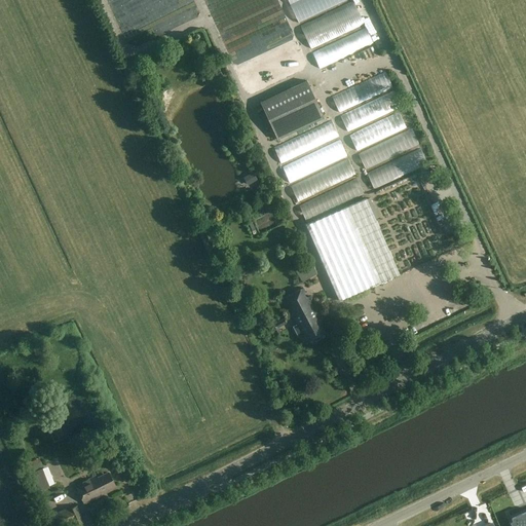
[(288,0),(302,31),(354,7),(351,0),(288,0)]
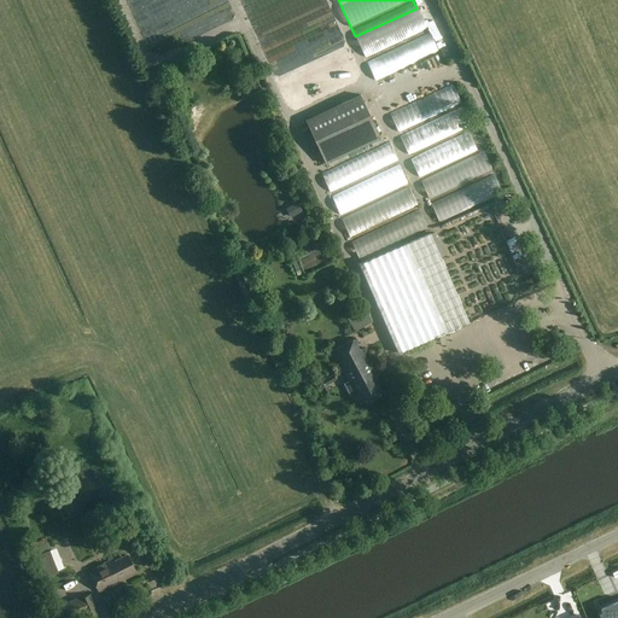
[(435,48),(426,30),(417,9),(355,36),(373,76),(435,48)]
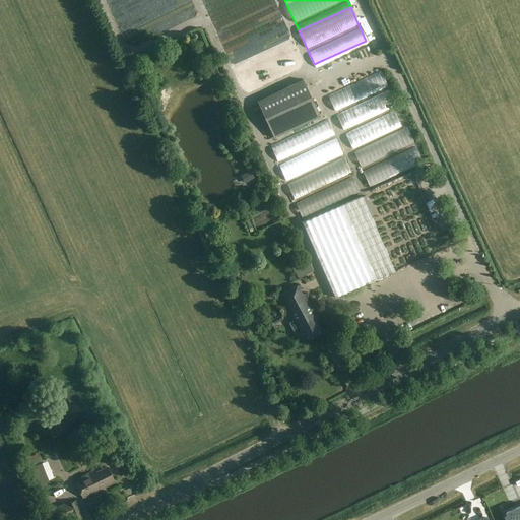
[(398,108),(391,90),(383,73),(330,95),(372,189),(423,164),(406,129),(403,130),(394,110),(398,108)]
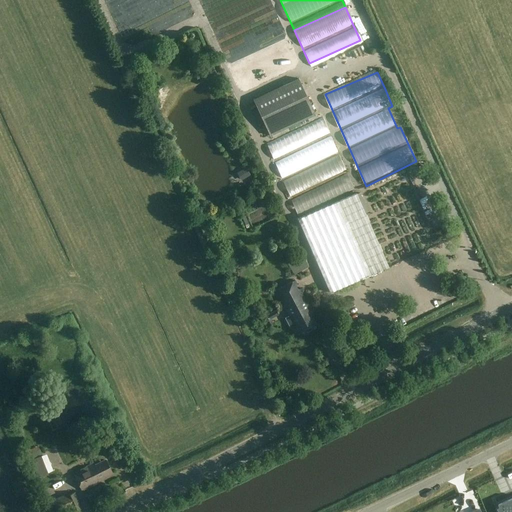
[(315,115),(298,78),(253,100),(270,136),(315,115)]
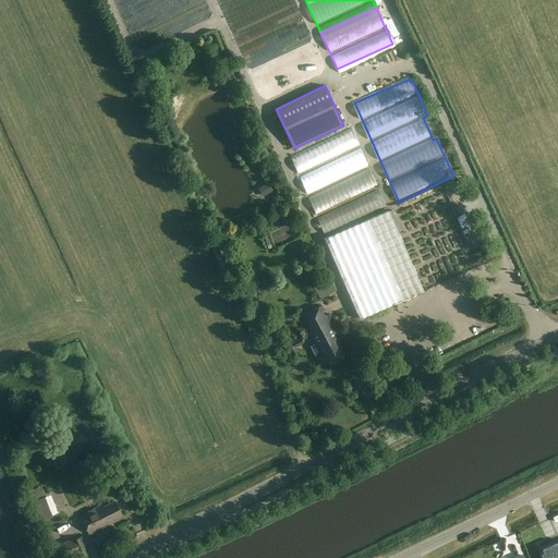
[(352,130),(290,157),(324,233),(387,205),(352,130)]
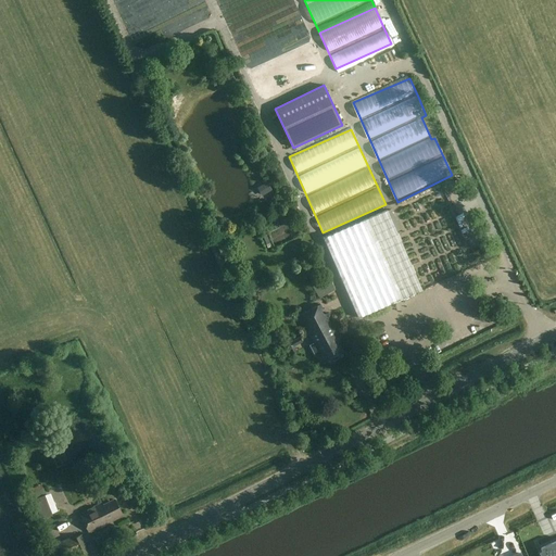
[(263,197),(272,191),(267,182),(257,187),(263,197)]
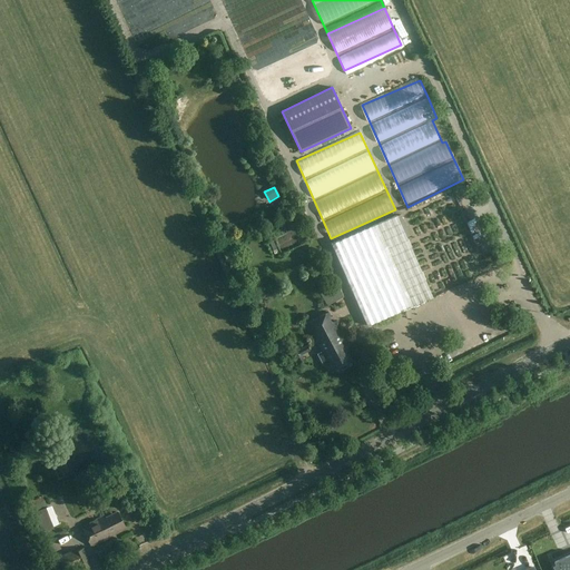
[(269,214),(276,209),(273,204),(265,207),(269,214)]
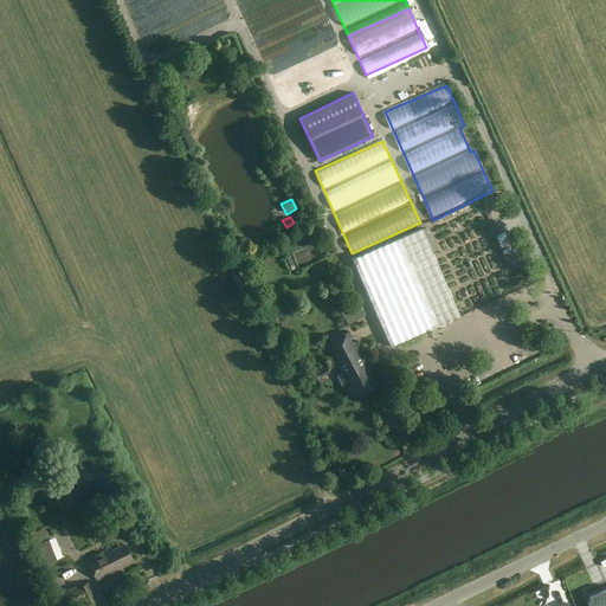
[(421,227),(353,258),(391,346),(461,315),(421,227)]
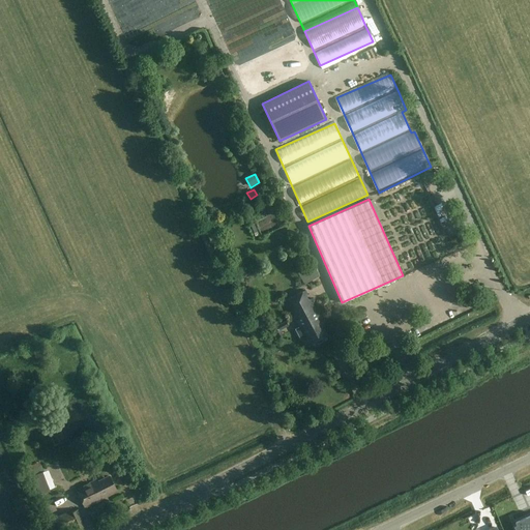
[(302,273),(304,280),(312,276),(308,270),(302,273)]
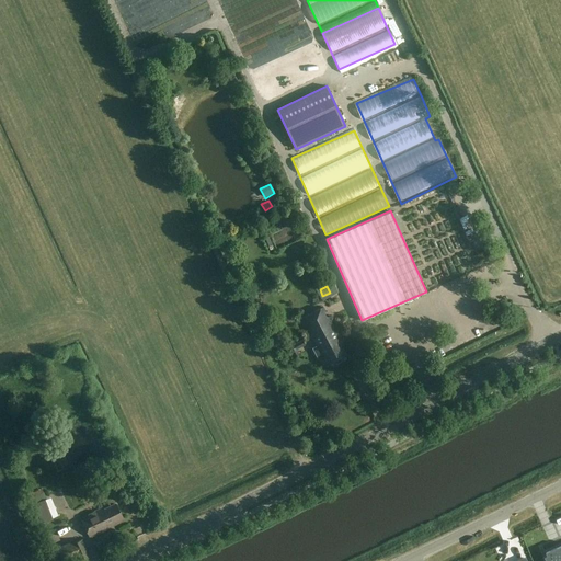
[(323,307),(302,318),(317,346),(312,348),(318,359),(324,356),(330,366),(346,356),(342,347),(343,346),(328,317),(325,318),(323,311),(324,310),(323,307)]
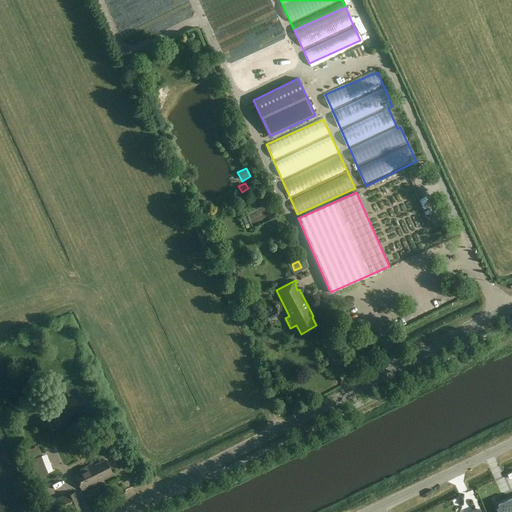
[(28,454),(37,477),(48,472),(39,449),(28,454)]
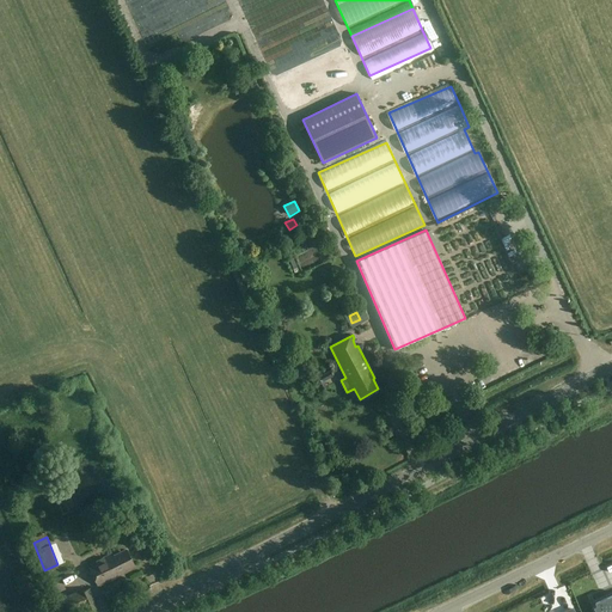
[(87,565),(98,587),(120,576),(118,574),(134,565),(127,550),(114,557),(112,554),(87,565)]
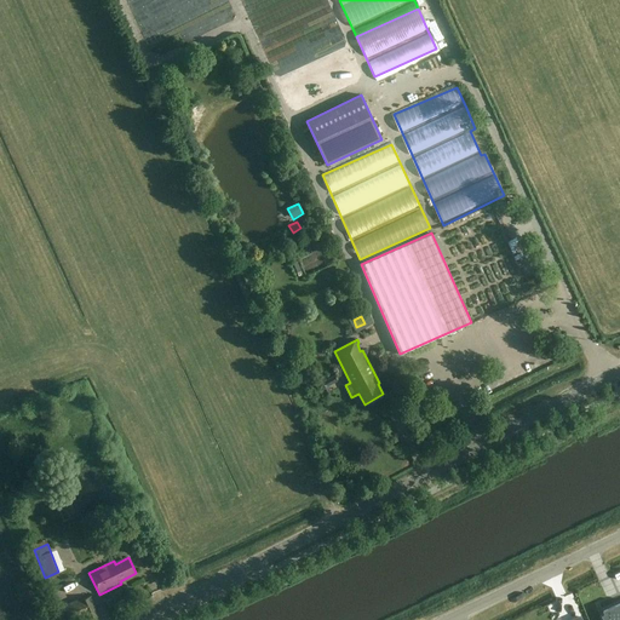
[(130,593),(120,598),(121,603),(112,607),(114,613),(135,604),(130,593)]
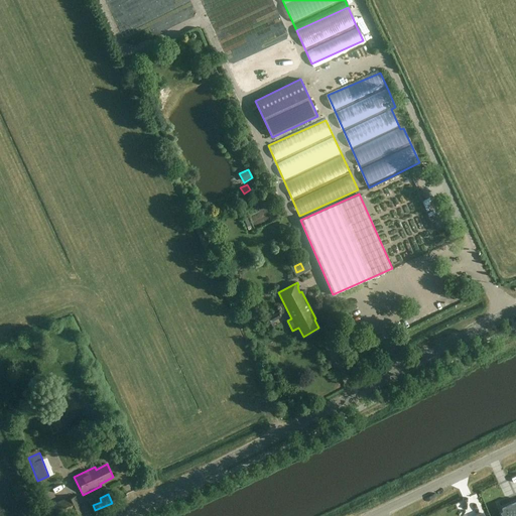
[(47,506),(51,515),(63,515),(71,513),(73,515),(83,511),(77,496),(68,500),(67,498),(47,506)]
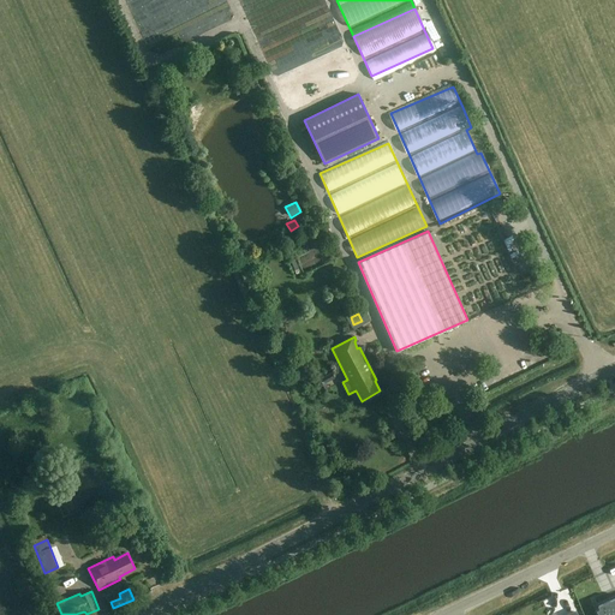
[(614,614),(614,598),(599,605),(602,614),(614,614)]
